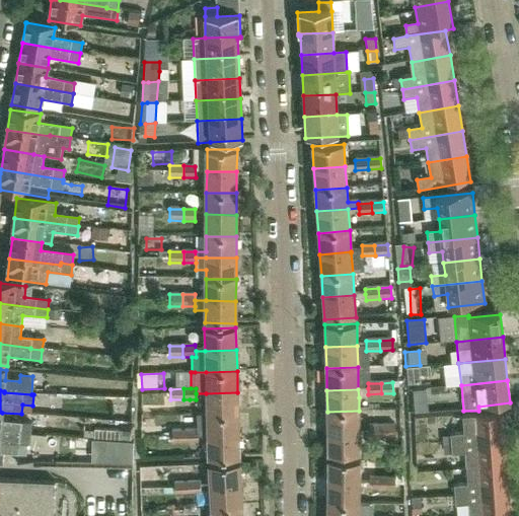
[(238,415),(237,392),(206,393),(196,393),(196,399),(190,399),(190,413),(196,413),(196,416),(207,415),(238,415)]
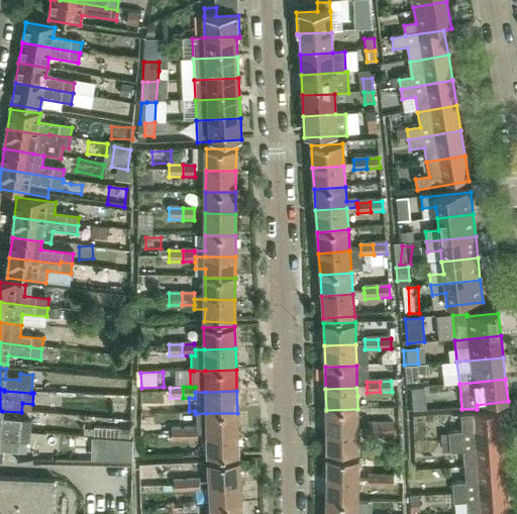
[(326,431),(358,430),(357,409),(326,410),(326,431)]
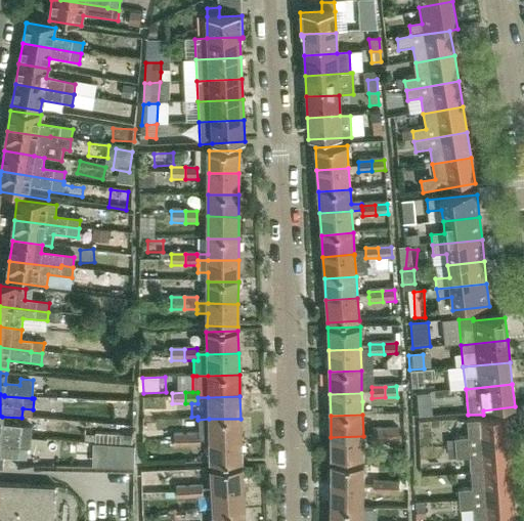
[(0,436),(30,439),(31,429),(1,426),(2,417),(0,416),(0,436)]
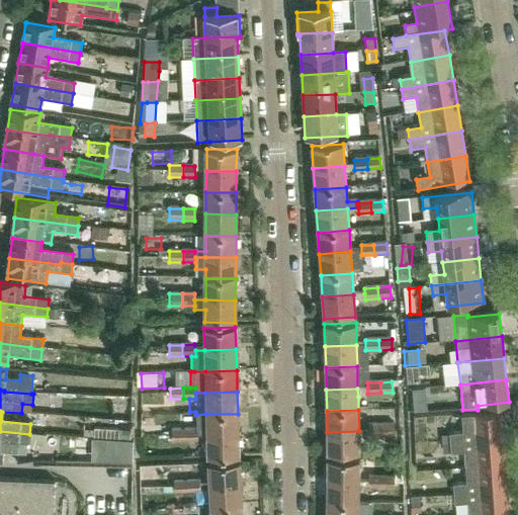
[(197,436),(206,436),(238,435),(238,414),(206,414),(195,415),(196,431),(197,436)]
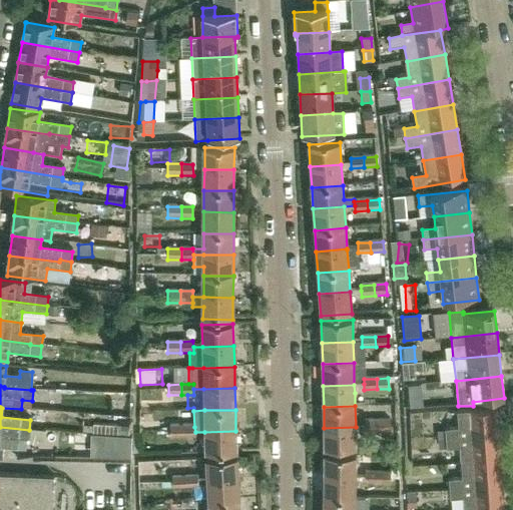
[(445,439),(498,436),(496,410),(457,413),(458,429),(445,430),(445,439)]
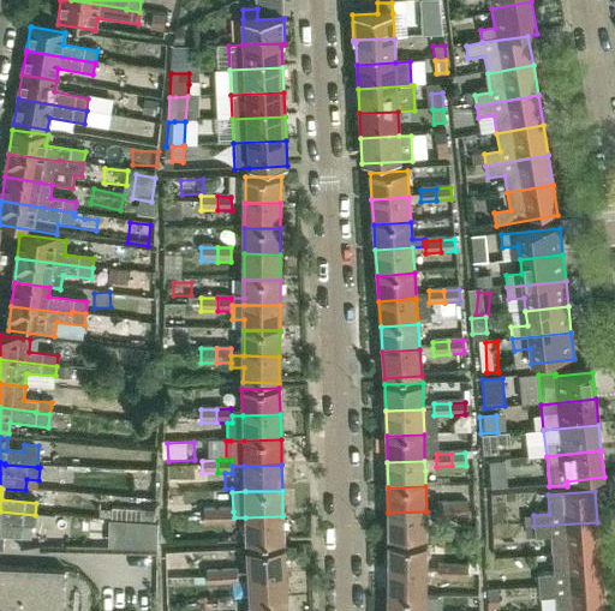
[(437,517),(453,516),(453,504),(436,505),(437,517)]
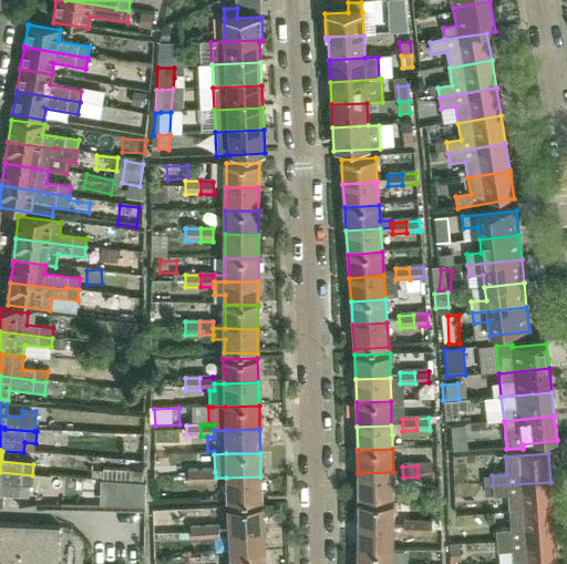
[(431,465),(418,465),(418,477),(431,477),(431,465)]
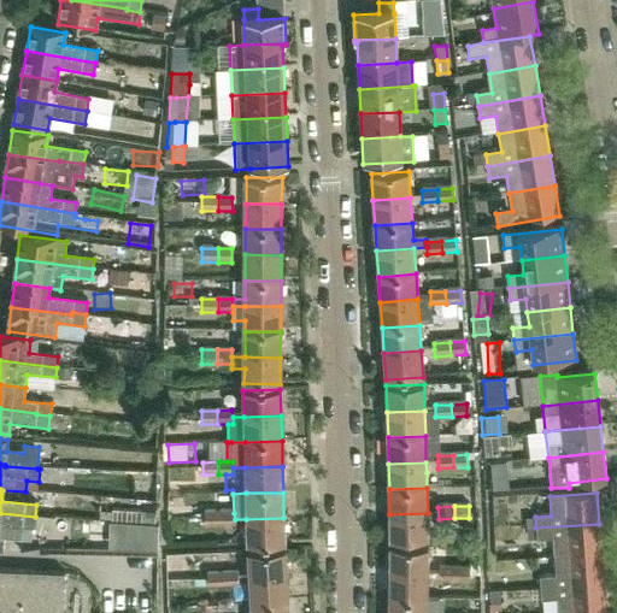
[(35,517),(0,513),(0,538),(22,541),(23,529),(34,530),(35,517)]
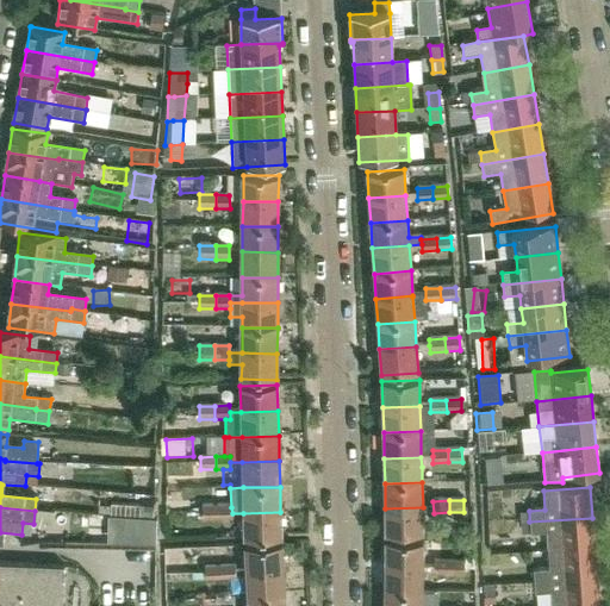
[(217,519),(217,507),(201,508),(201,519),(217,519)]
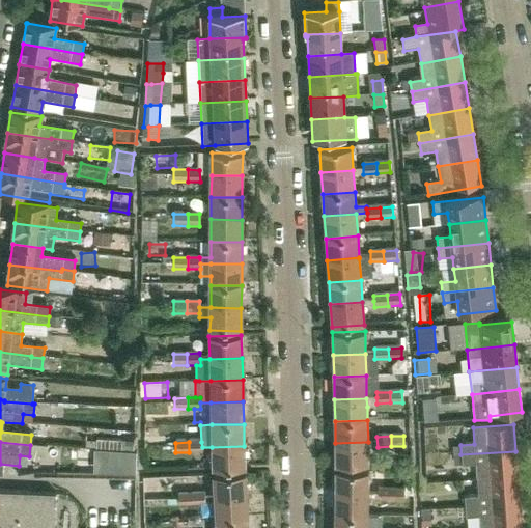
[(189,442),(189,452),(202,452),(202,447),(201,442),(189,442)]
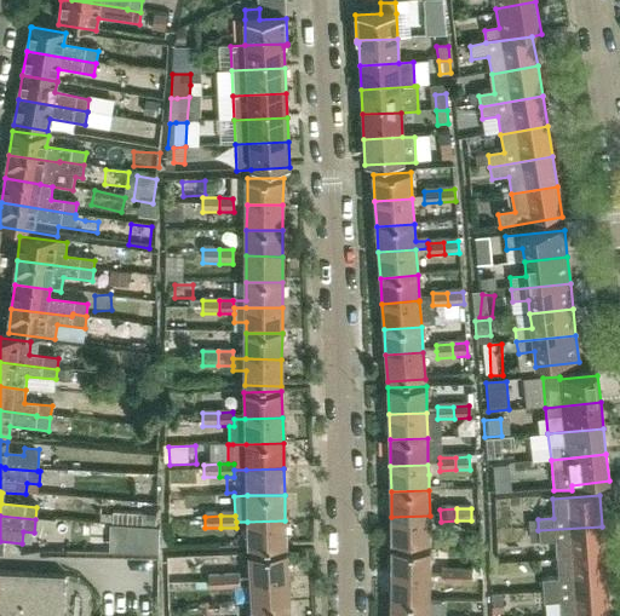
[(430,516),(391,517),(392,543),(430,542),(430,516)]
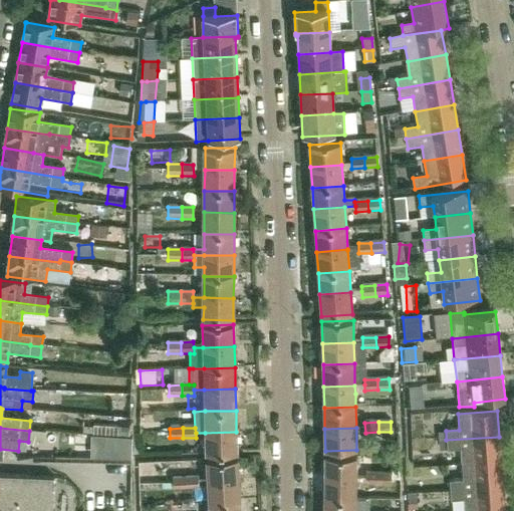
[(236,432),(205,433),(206,455),(237,454),(236,432)]
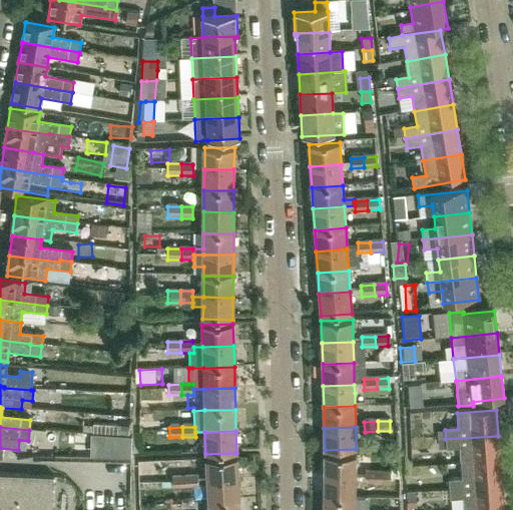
[(461,464),(500,461),(498,436),(445,439),(446,450),(460,449),(461,464)]
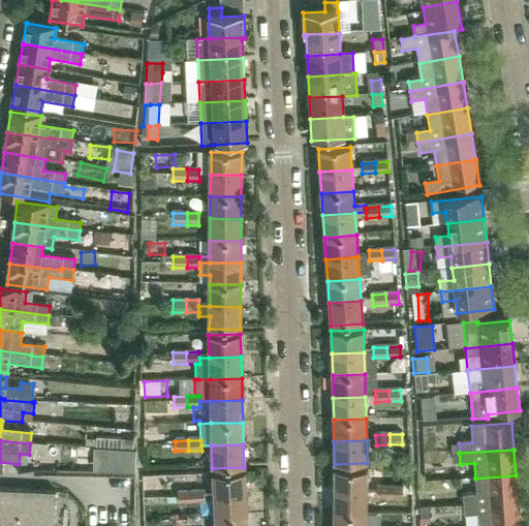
[(135,452),(103,451),(102,473),(134,474),(135,452)]
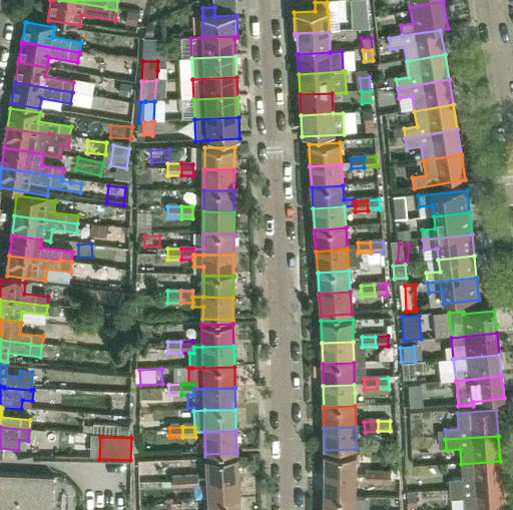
[(325,477),(355,478),(355,456),(325,455),(325,477)]
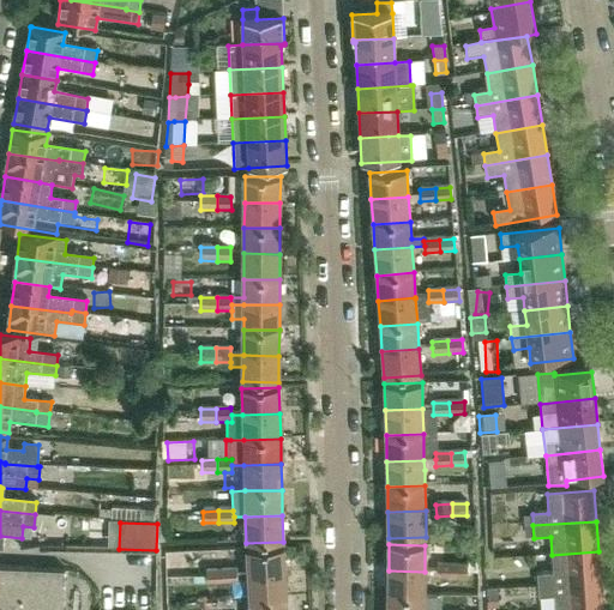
[(248,575),(286,574),(284,548),(246,550),(248,575)]
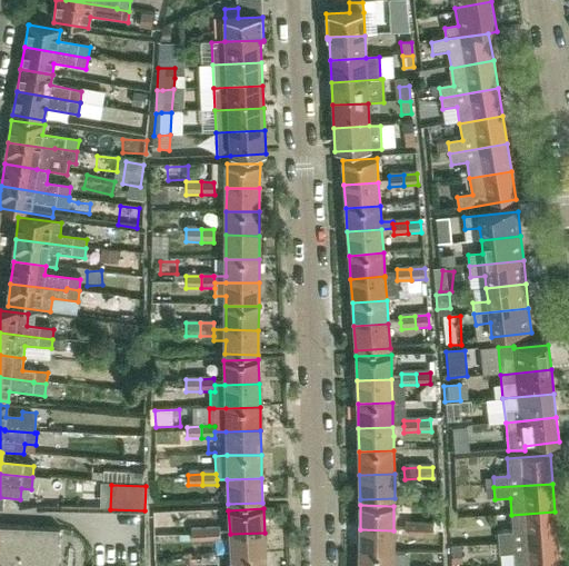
[(498,544),(557,540),(555,512),(511,515),(512,532),(497,533),(498,544)]
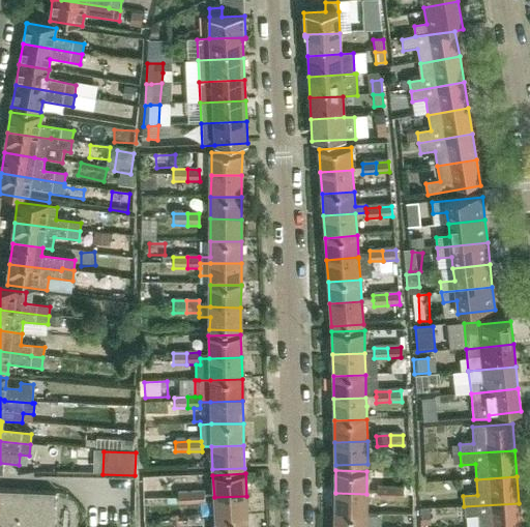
[(76,492),(76,479),(59,478),(59,492),(76,492)]
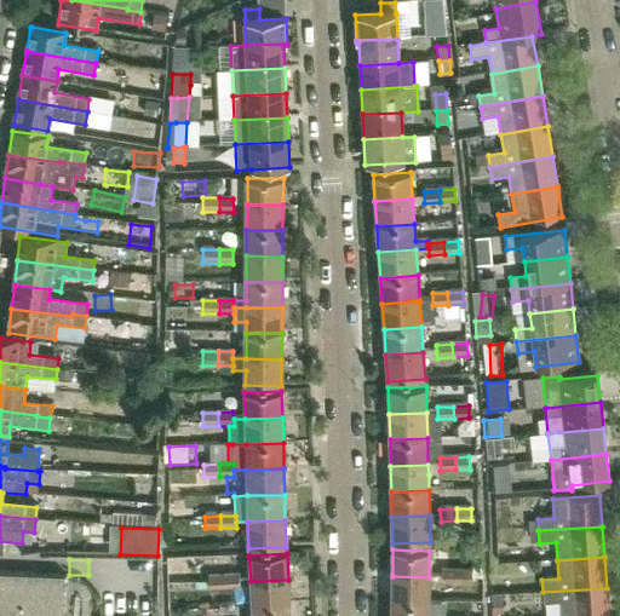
[(440,585),(455,585),(457,571),(441,571),(440,585)]
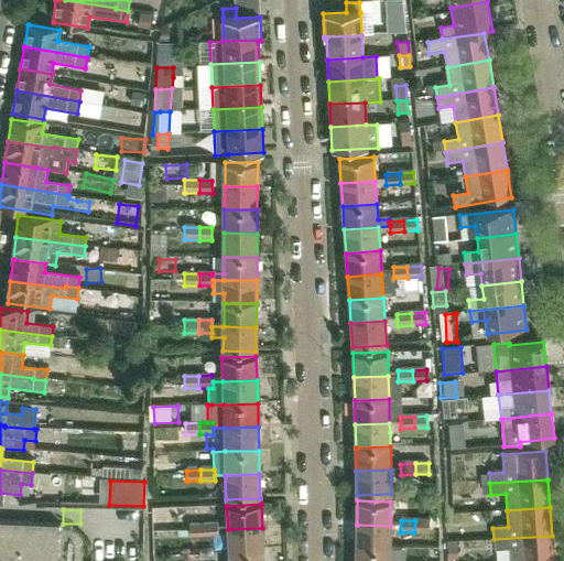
[(429,520),(415,520),(414,532),(429,532),(429,520)]
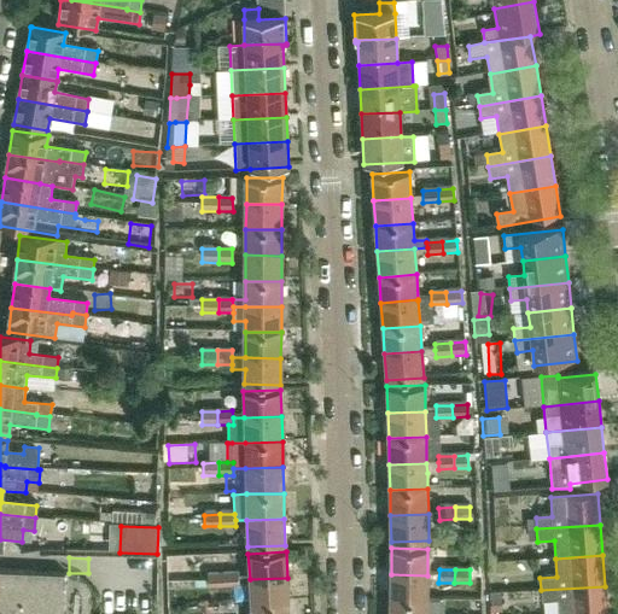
[(63,613),(65,576),(0,572),(0,613),(63,613)]
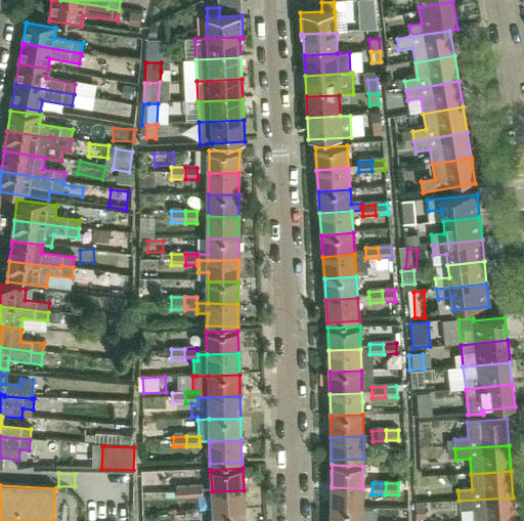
[(203,498),(202,491),(202,486),(188,487),(189,500),(203,498)]
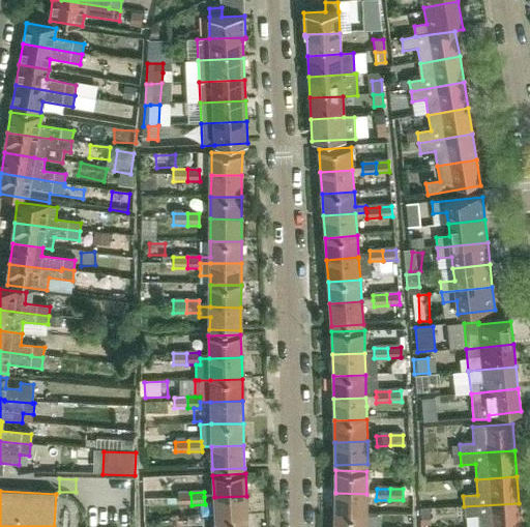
[(190,493),(184,494),(177,494),(178,506),(192,505),(190,493)]
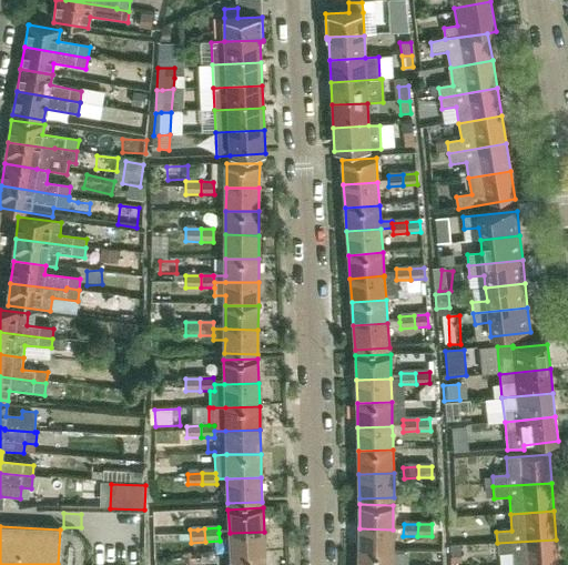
[(393,552),(393,530),(359,528),(358,552),(393,553),(393,552)]
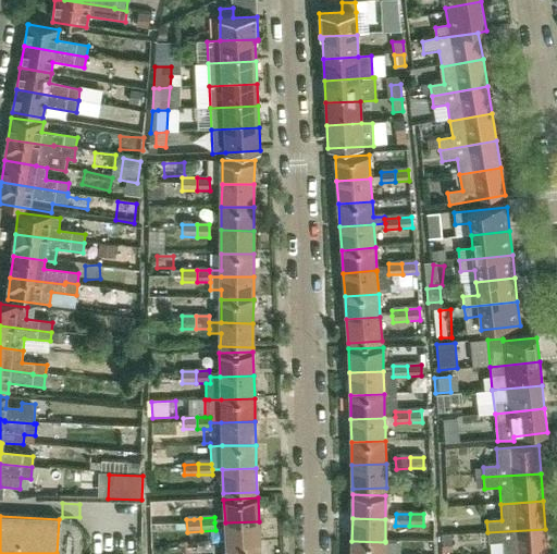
[(226,545),(226,546),(260,544),(259,521),(225,522),(226,545)]
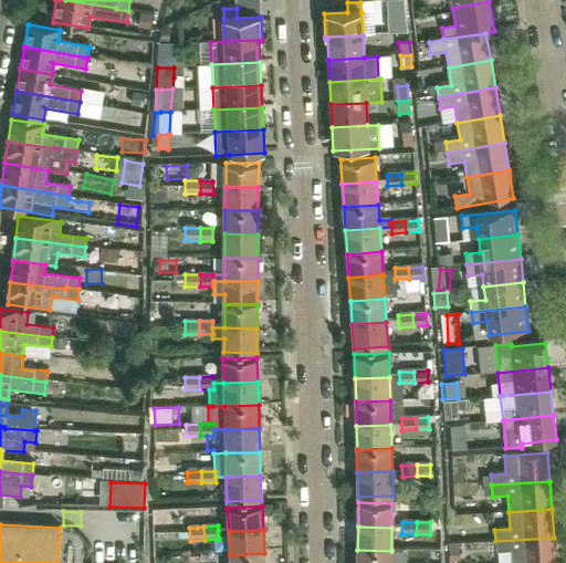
[(556,562),(554,538),(495,541),(496,552),(511,551),(512,562),(556,562)]
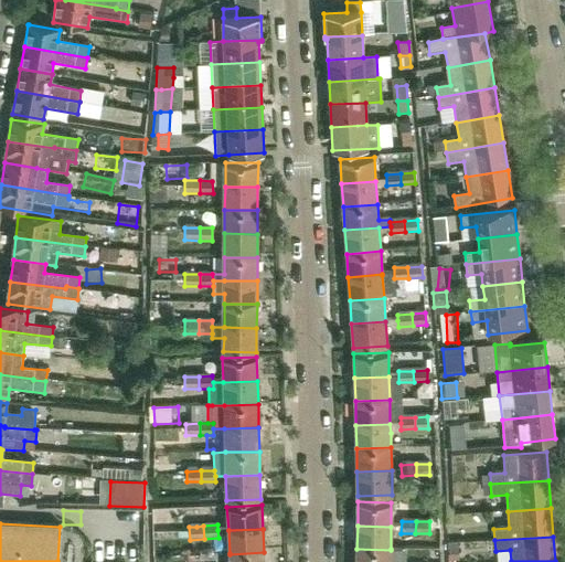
[(492,555),(492,542),(469,543),(469,557),(492,555)]
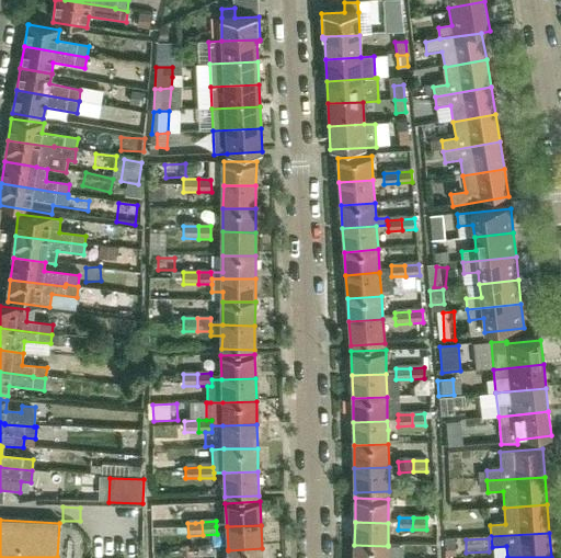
[(387,557),(388,546),(354,545),(353,557),(387,557)]
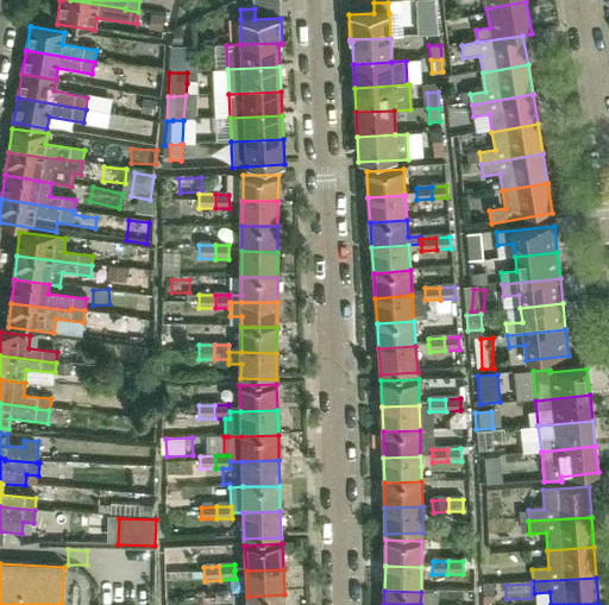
[(284,604),(284,594),(248,597),(248,604),(284,604)]
